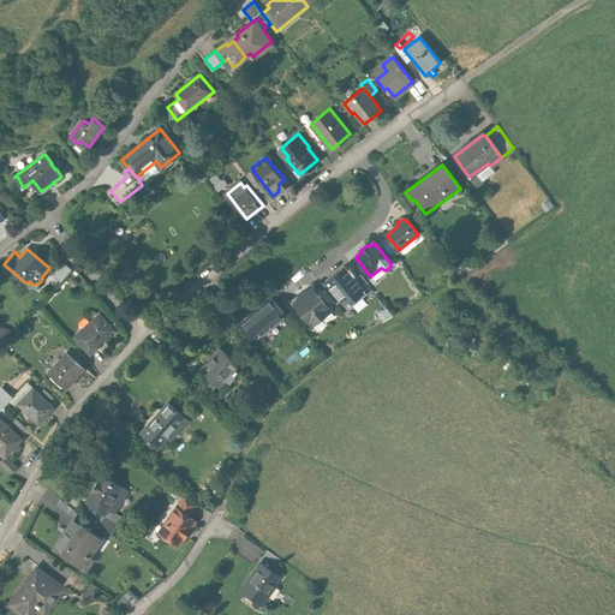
[(61,258),(51,272),(61,281),(72,268),(61,258)]
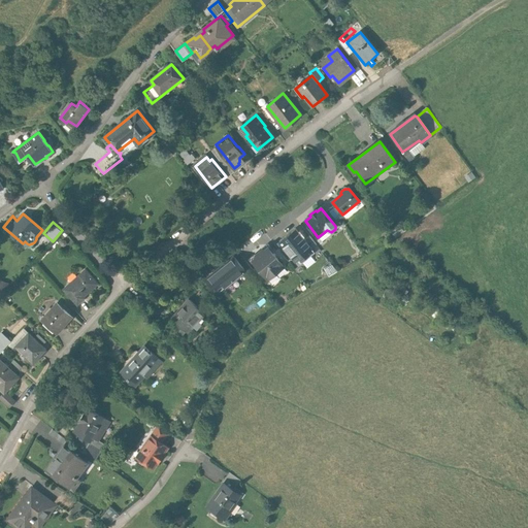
[(311,250),(295,229),(278,242),(295,262),(300,259),(302,261),(309,256),(307,253),(311,250)]
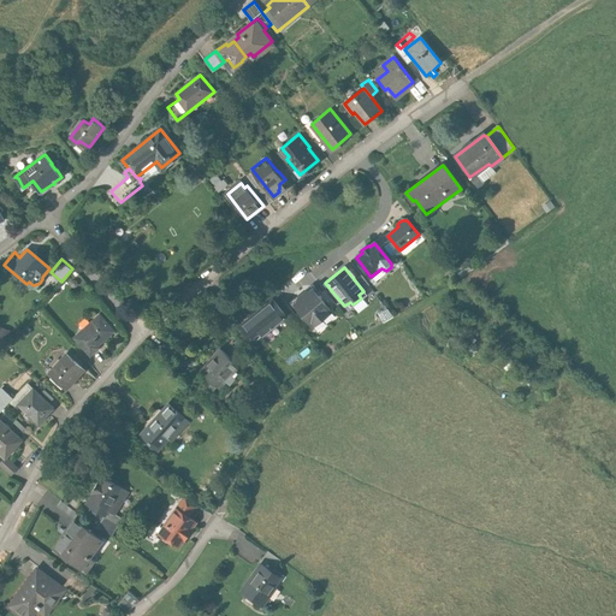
[(306,292),(302,296),(321,320),(331,313),(313,290),(308,294),(306,292)]
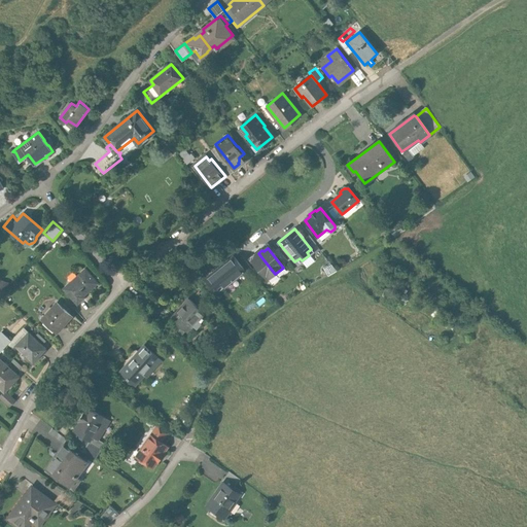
[(267,280),(275,274),(258,253),(255,254),(254,258),(251,260),(267,280)]
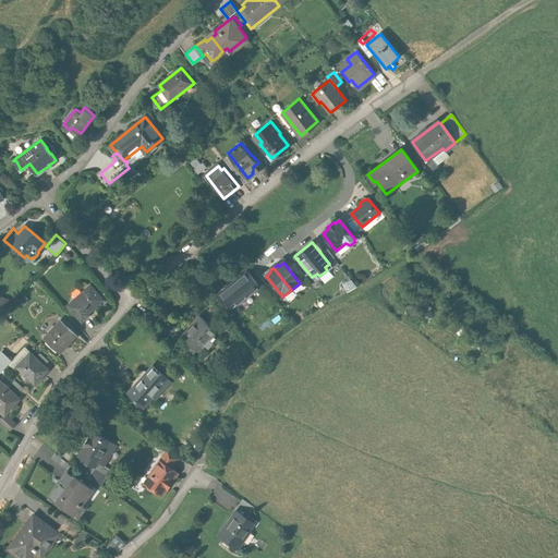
[(230,311),(259,288),(247,273),(218,295),(230,311)]
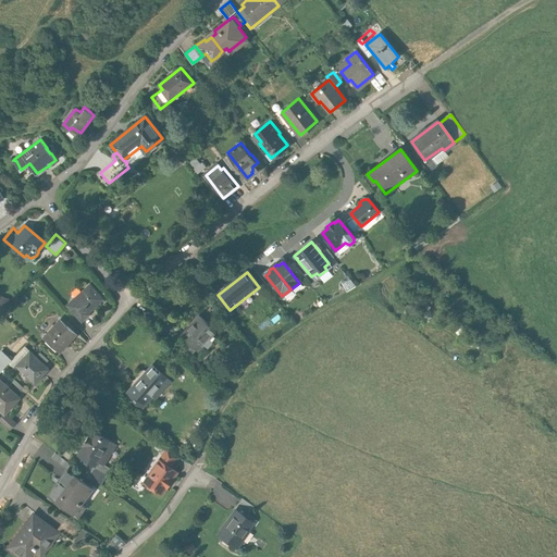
[(67,305),(82,320),(89,313),(87,311),(102,297),(90,284),(67,305)]
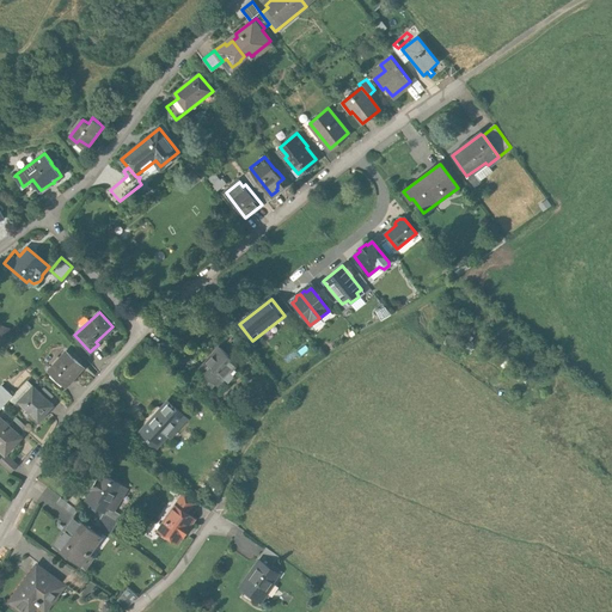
[(0,338),(8,341),(11,329),(0,325),(0,338)]
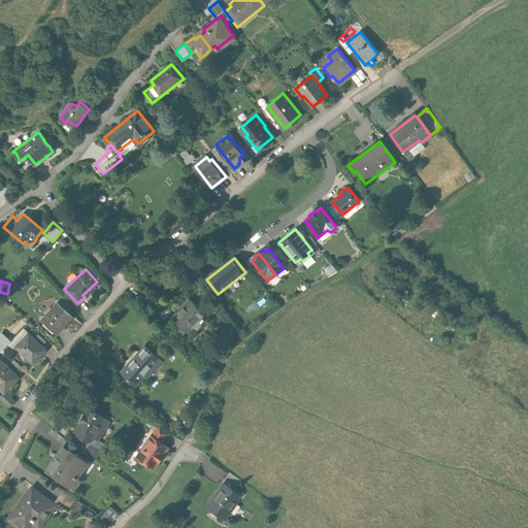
[(402,305),(407,300),(397,290),(392,295),(402,305)]
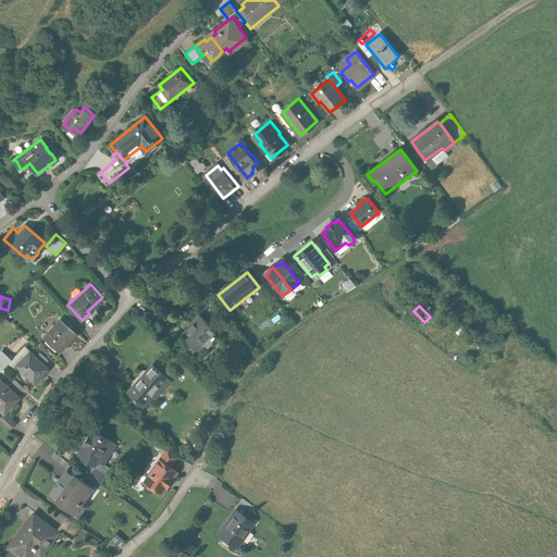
[(215,332),(199,317),(181,336),(192,346),(194,348),(197,348),(199,348),(203,346),(215,332)]
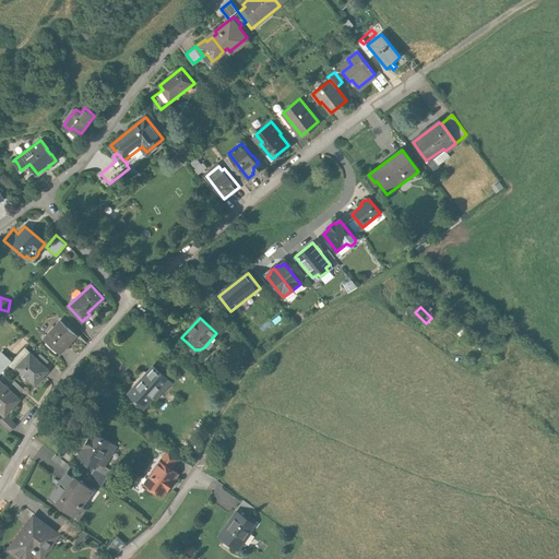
[(44,339),(60,353),(67,345),(66,344),(74,334),(60,321),(44,339)]
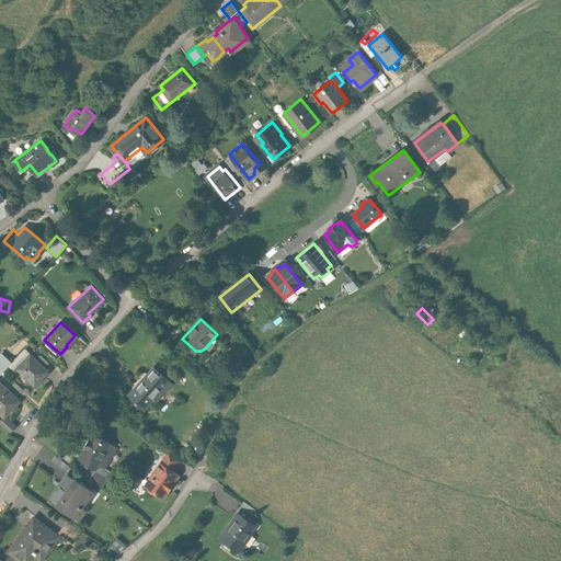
[(0,354),(0,374),(0,375),(12,362),(1,353),(0,354)]
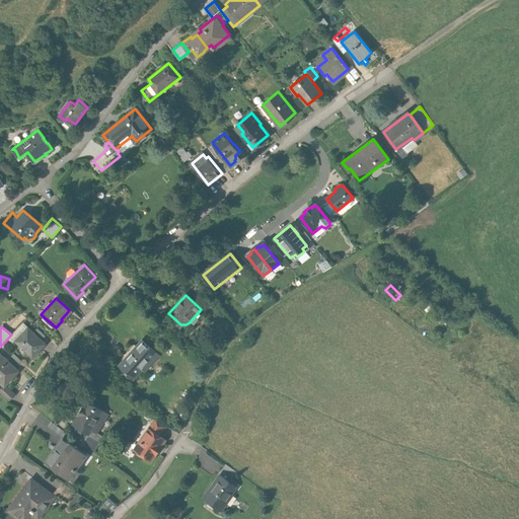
[(45,344),(27,326),(14,341),(31,358),(45,344)]
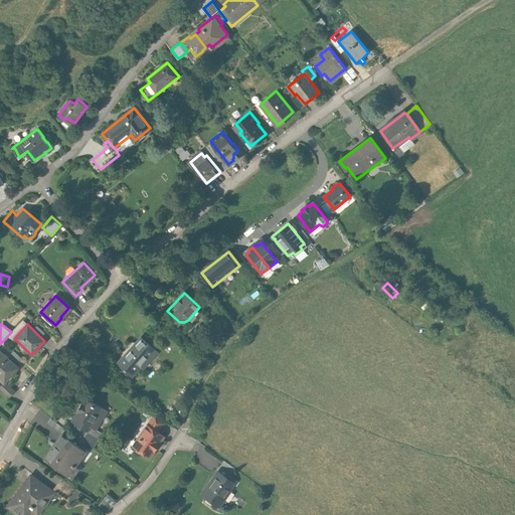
[(149,360),(157,351),(147,342),(146,343),(141,339),(119,363),(131,374),(140,365),(143,368),(148,363),(149,360)]
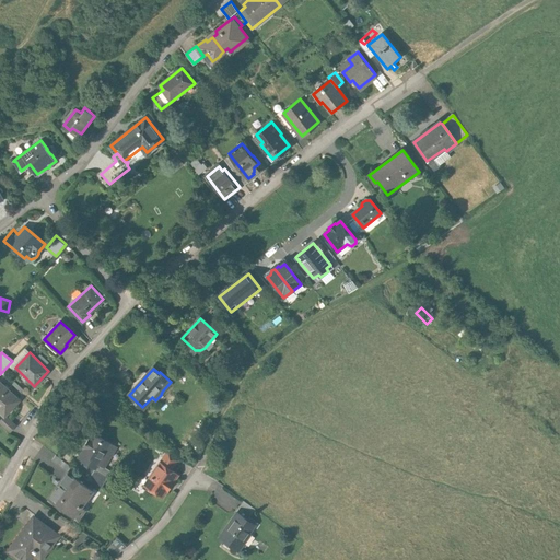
[(19,400),(0,383),(0,410),(4,415),(19,400)]
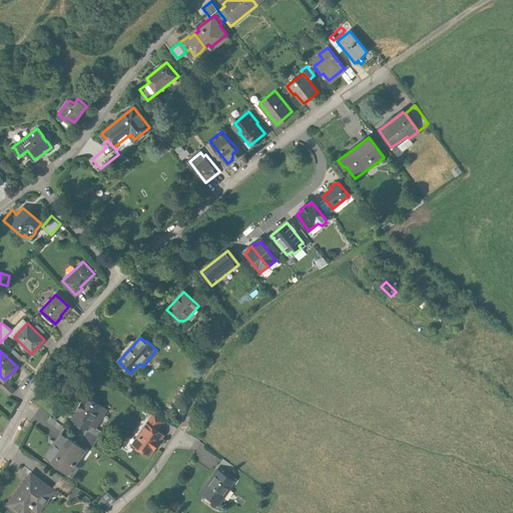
[(4,381),(0,385),(0,387),(8,395),(13,390),(4,381)]
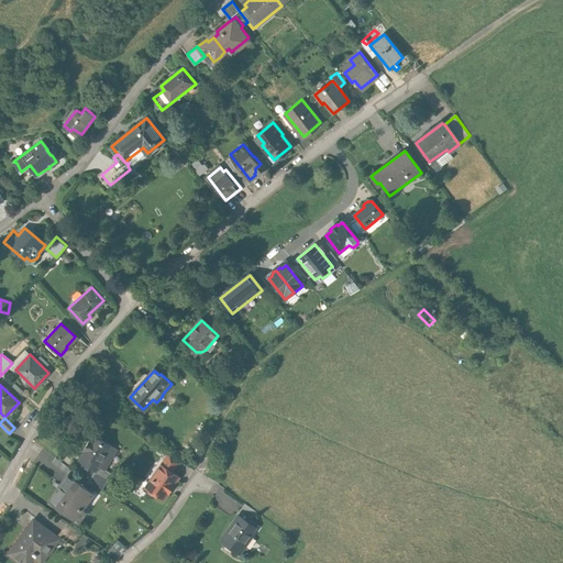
[(99,464),(105,467),(116,451),(94,437),(83,453),(90,457),(88,461),(97,467),(99,464)]
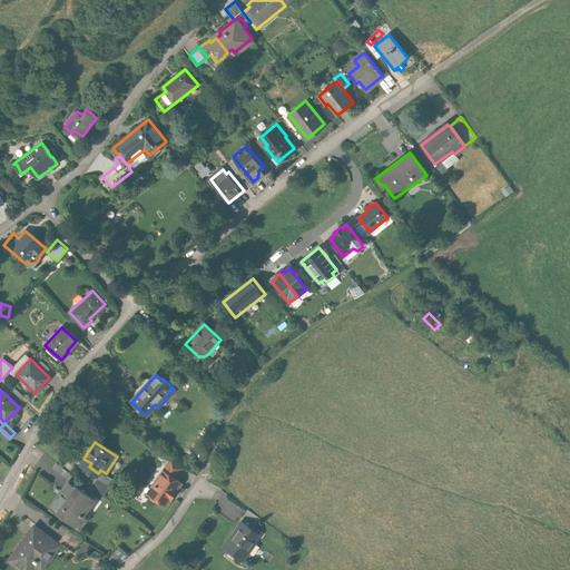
[(163,470),(174,478),(182,467),(172,459),(163,470)]
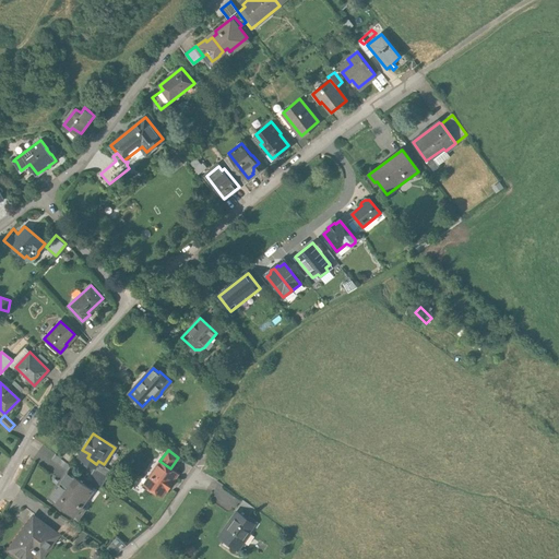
[(102,466),(104,464),(98,461),(96,464),(87,478),(100,488),(108,476),(113,479),(116,475),(102,466)]
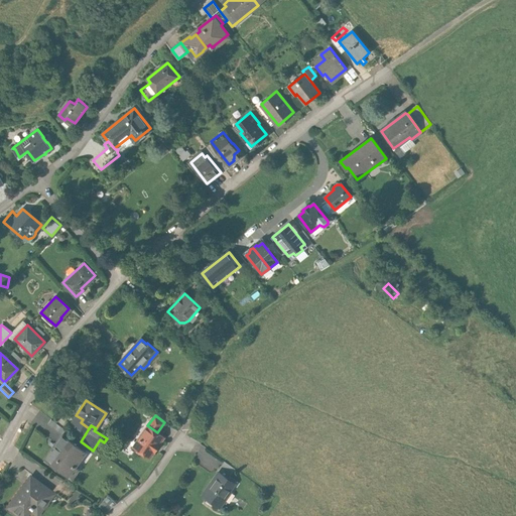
[(164,437),(157,432),(147,425),(133,445),(137,447),(137,450),(140,454),(143,452),(150,457),(164,437)]
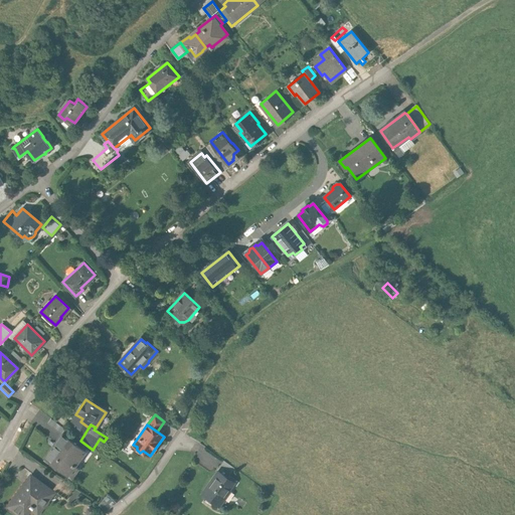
[(74,466),(84,452),(62,436),(45,458),(46,459),(47,458),(60,467),(60,468),(71,477),(78,468),(74,466)]
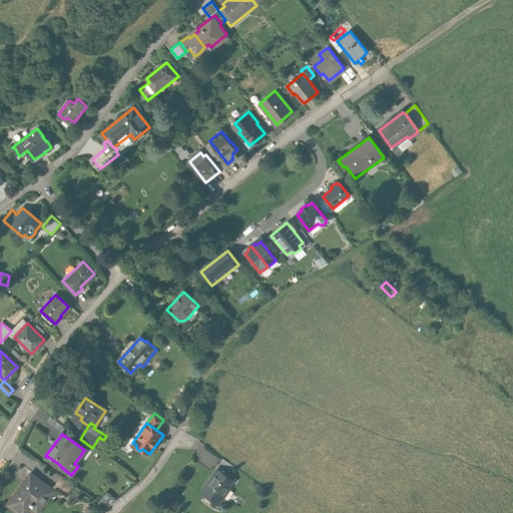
[(216,468),(226,475),(233,465),(222,458),(217,465),(217,466),(216,468)]
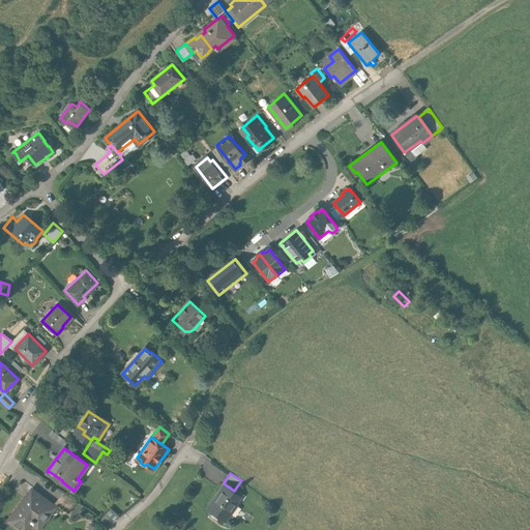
[(240,496),(234,491),(224,483),(207,507),(223,518),(233,502),(235,504),(240,496)]
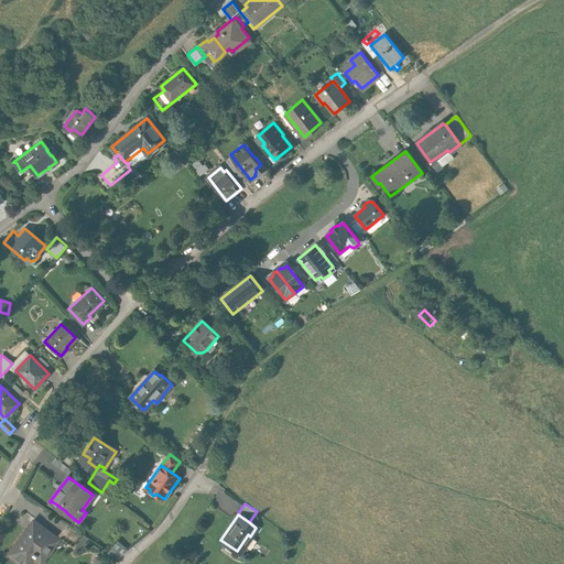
[(42,563),(58,540),(34,521),(20,541),(21,542),(11,554),(21,562),(29,553),(42,563)]
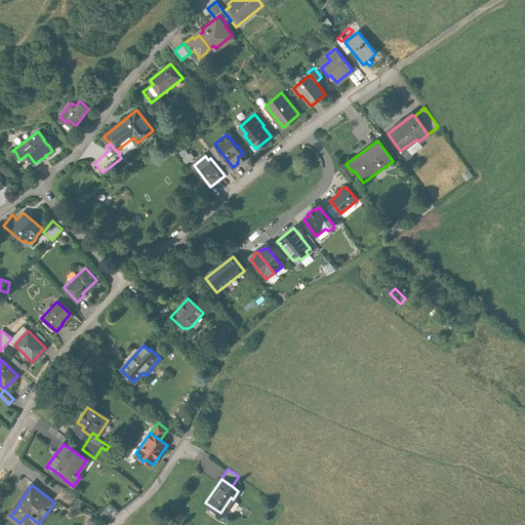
[(77,499),(64,489),(55,501),(69,511),(77,499)]
